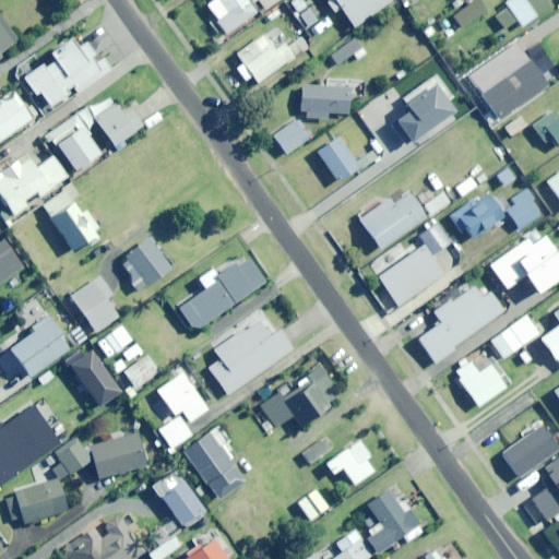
[(225,35),(256,12),(246,0),(212,0),(206,4),(217,20),(215,22),(225,35)]
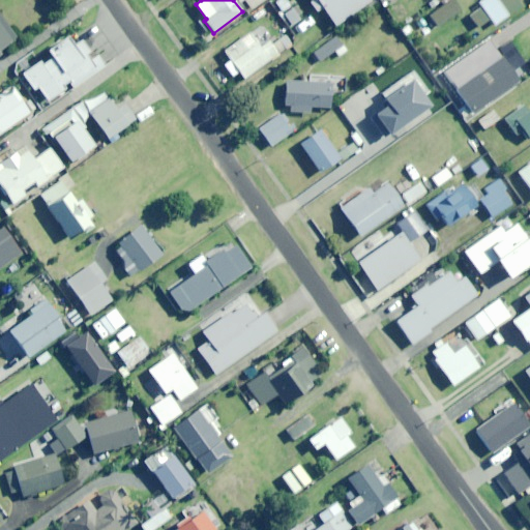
[(237,0),(239,2),(241,0),(244,0),(251,8),(262,0),(237,0)]
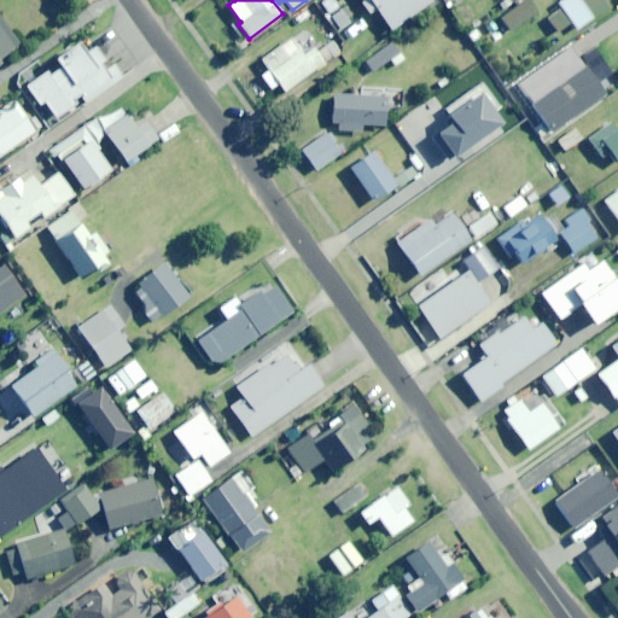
[(371,0),(391,29),(432,1),(431,0),(371,0)]
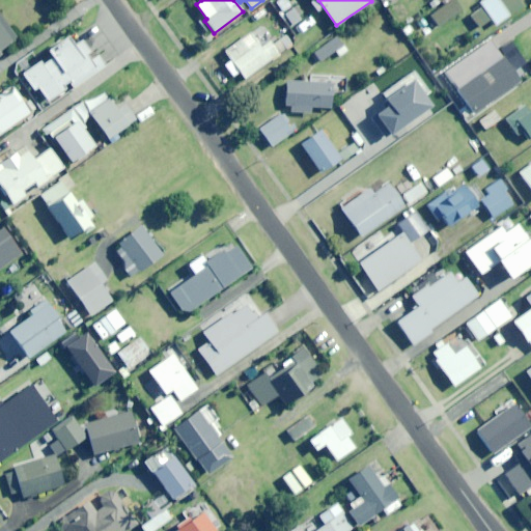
[(439,26),(462,10),(454,0),(451,0),(430,15),(439,26)]
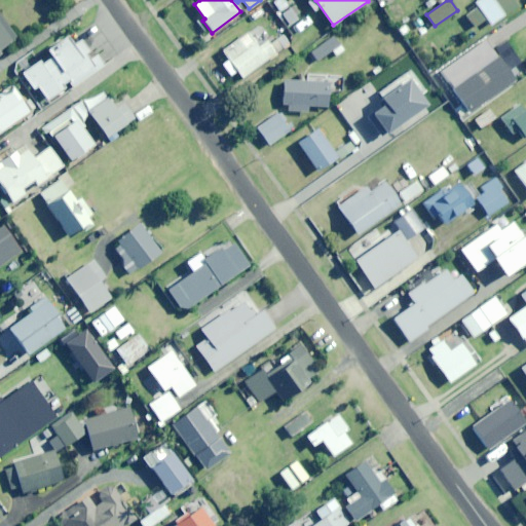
[(491,25),(517,5),(512,0),(478,0),(475,3),(491,25)]
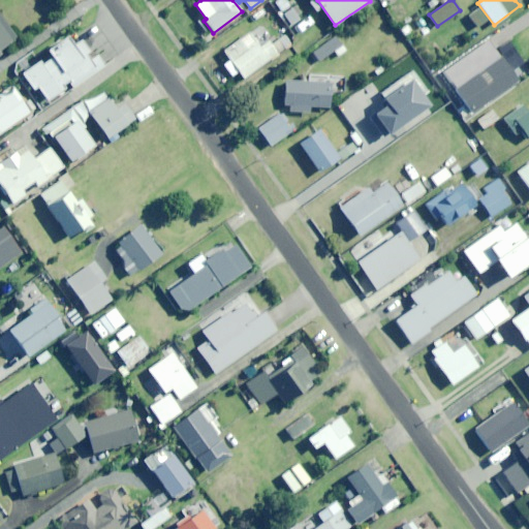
[(268,20),(277,13),(268,1),(259,8),(268,20)]
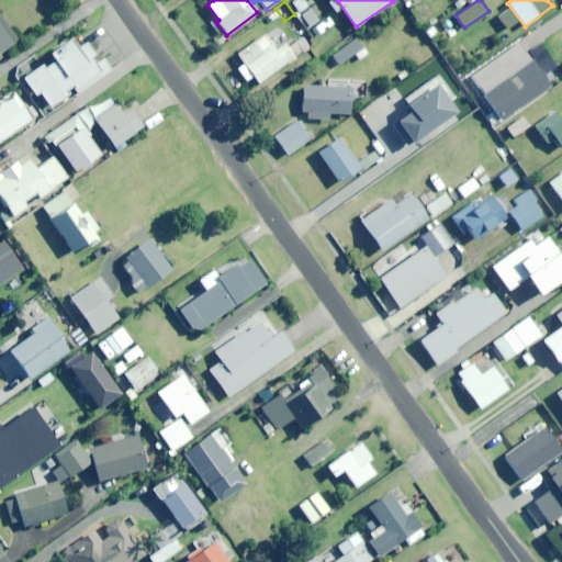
[(428,26),(446,17),(440,7),(423,18),(428,26)]
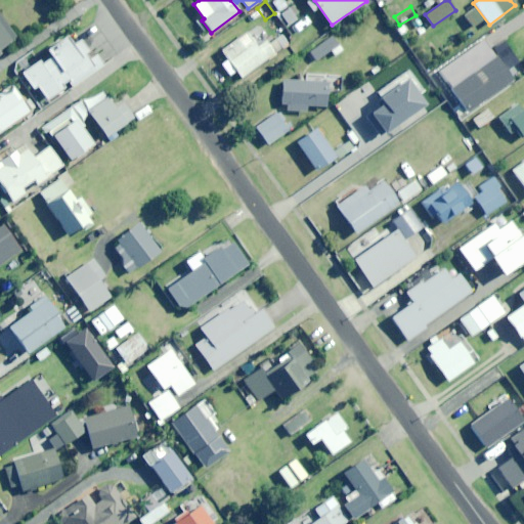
[(288,25),(296,19),(289,9),(280,14),(288,25)]
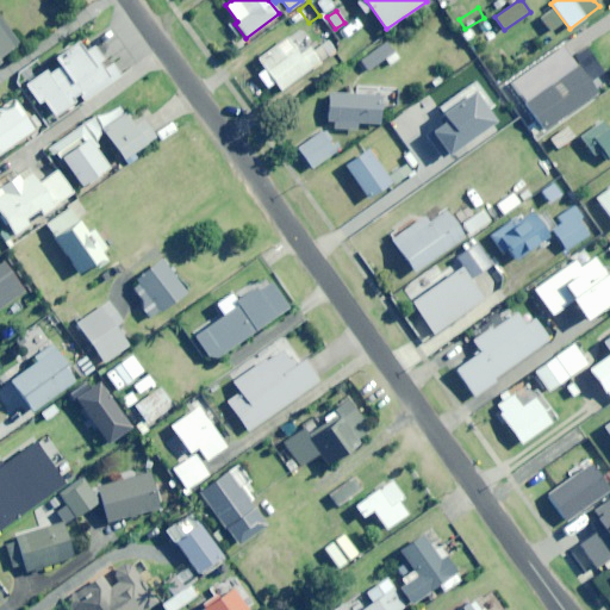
[(0,56),(19,43),(0,16),(0,56)]
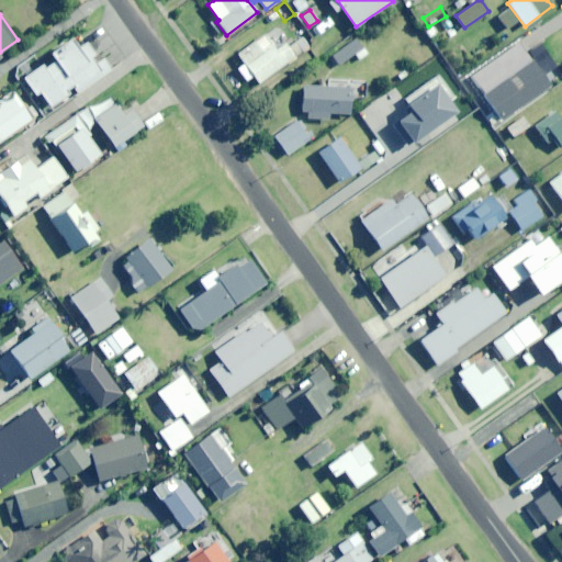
[(253,76),(258,83),(294,57),(284,43),(276,49),(265,35),(237,55),(244,64),(237,69),(245,81),(253,76)]
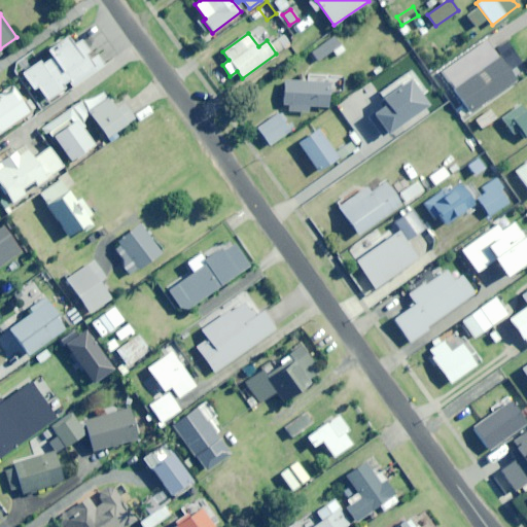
[(36,86),(46,101),(94,67),(98,73),(117,60),(110,48),(100,56),(97,53),(88,59),(84,54),(88,51),(77,37),(69,43),(63,35),(37,53),(41,59),(21,73),(32,89),(36,86)]
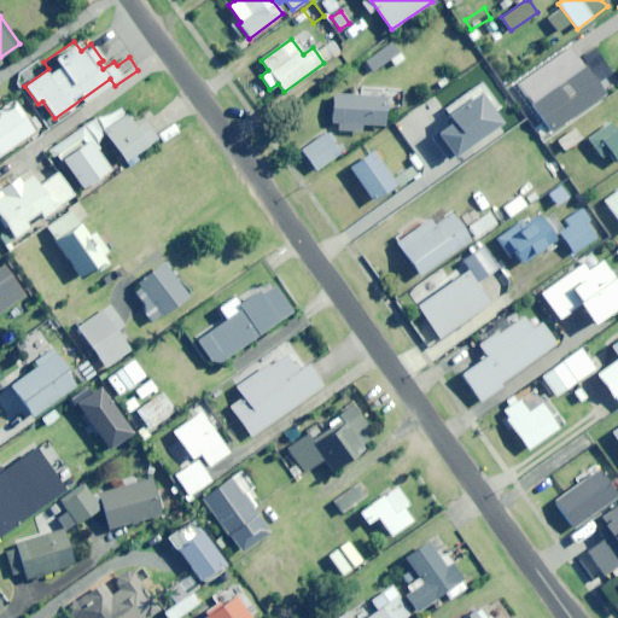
[(325,63),(339,52),(331,41),(318,52),(325,63)]
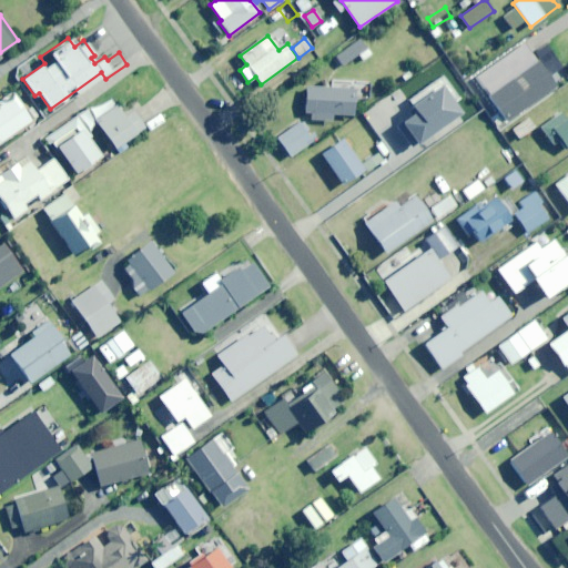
[(364,60),(372,54),(359,38),(336,56),(344,66),(358,54),(364,60)]
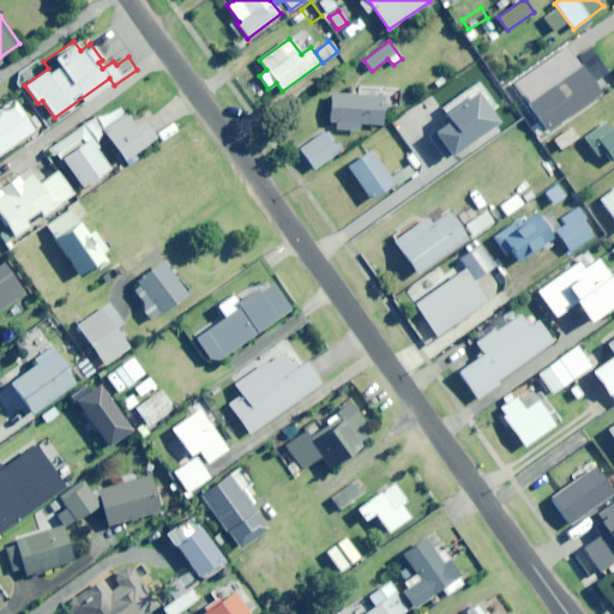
[(549,132),(601,95),(567,47),(515,84),(549,132)]
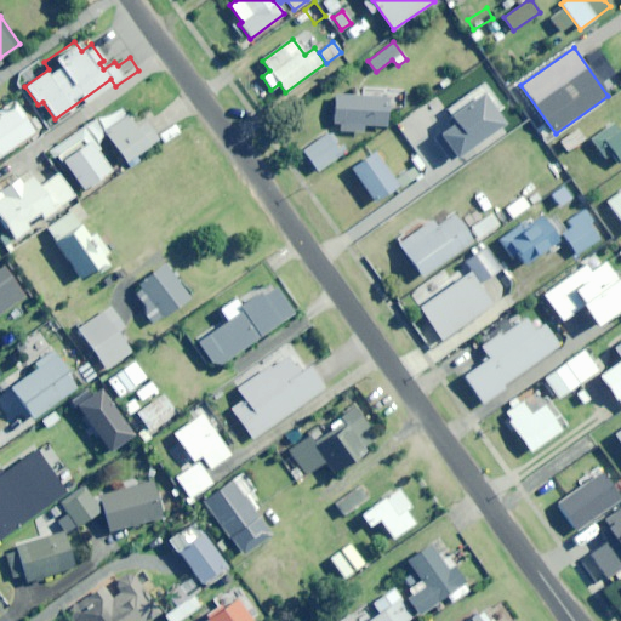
[(495,110),(497,108),(485,91),(451,115),(456,123),(434,137),(453,161),(505,125),(495,110)]
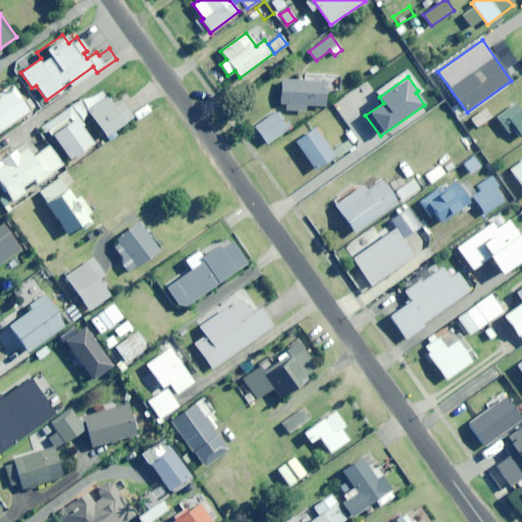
[(325,83),(281,81),(281,104),(289,104),(289,110),(305,111),(305,105),(324,106),(325,83)]
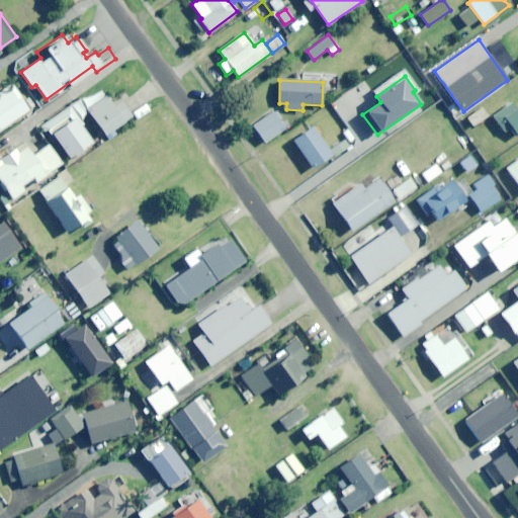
[(0,130),(29,110),(12,84),(0,92),(0,130)]
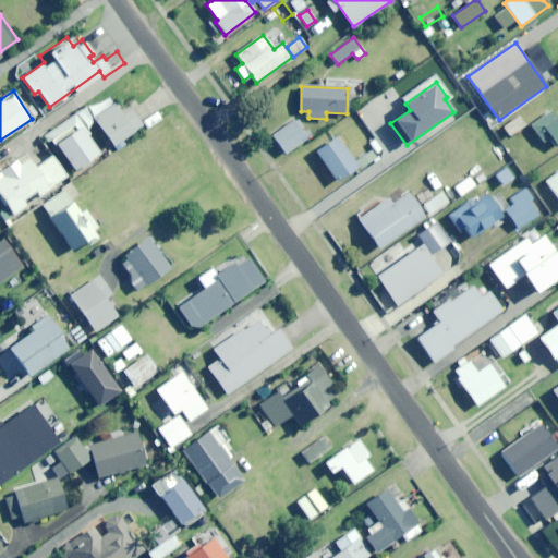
[(131,109),(121,116),(109,97),(89,111),(112,145),(142,125),(131,109)]
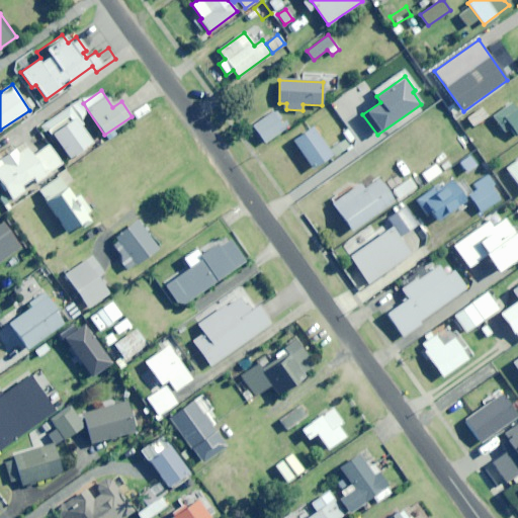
[(517,136),(517,135),(517,98),(494,116),(505,132),(511,126),(517,136)]
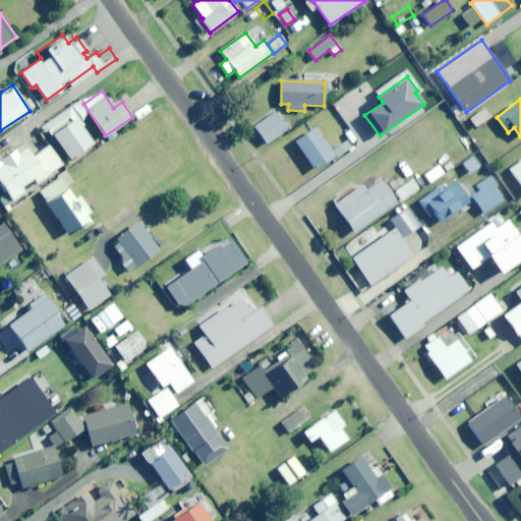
[(68,160),(95,142),(69,106),(44,124),(68,160)]
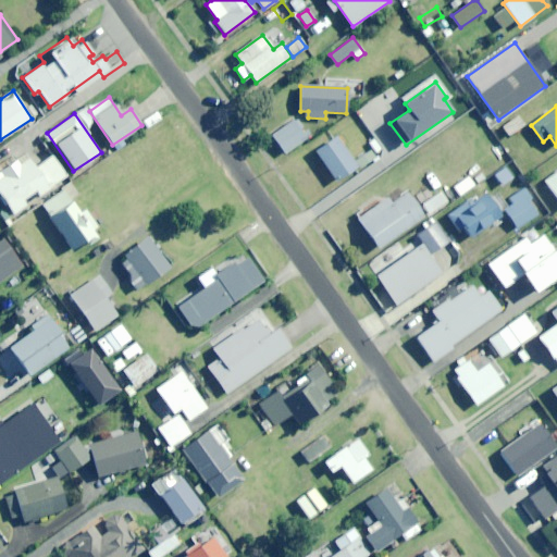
[(509,135),(524,125),(518,115),(503,126),(509,135)]
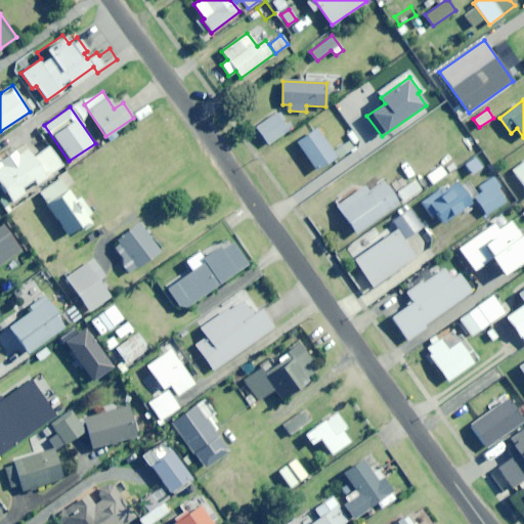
[(266,145),(288,130),(276,113),(255,128),(266,145)]
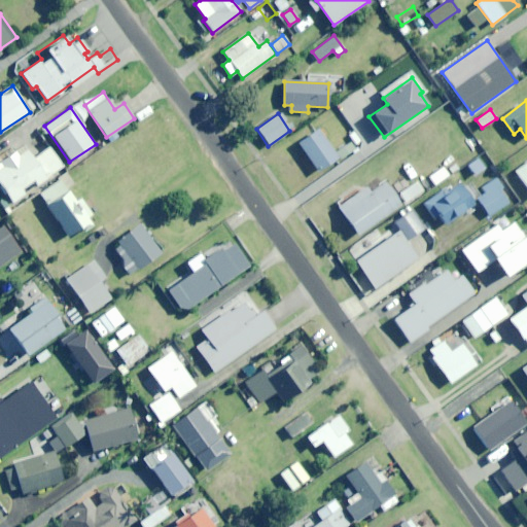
[(334,152),(318,130),(297,143),(318,172),(338,157),(339,160),(353,150),(348,143),(334,152)]
